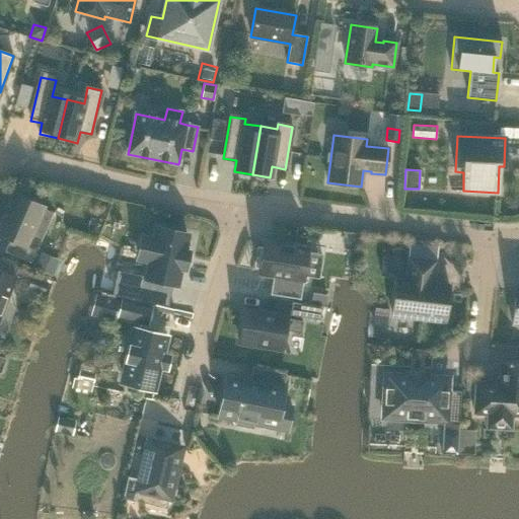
[(45,207),(14,194),(0,225),(0,235),(10,240),(5,251),(30,263),(41,241),(31,237),(45,207)]
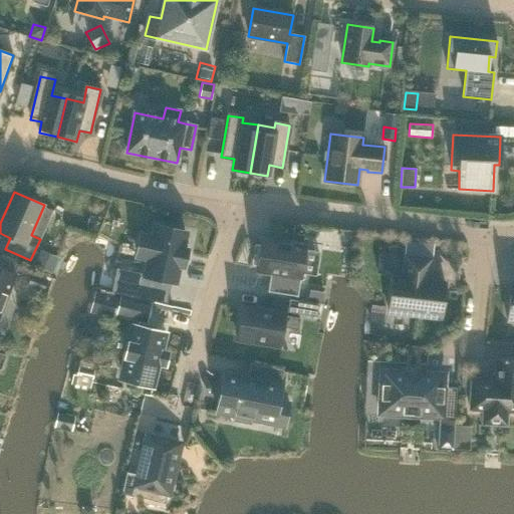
[(142,236),(138,256),(149,258),(146,276),(175,282),(178,267),(184,268),(188,250),(182,249),(185,233),(156,227),(154,239),(142,236)]
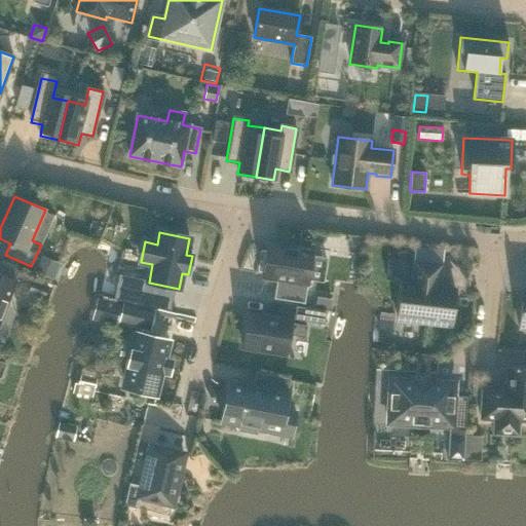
[(268,246),(263,278),(276,280),(273,299),(304,303),(308,279),(323,282),(326,259),(311,257),(312,253),(268,246)]
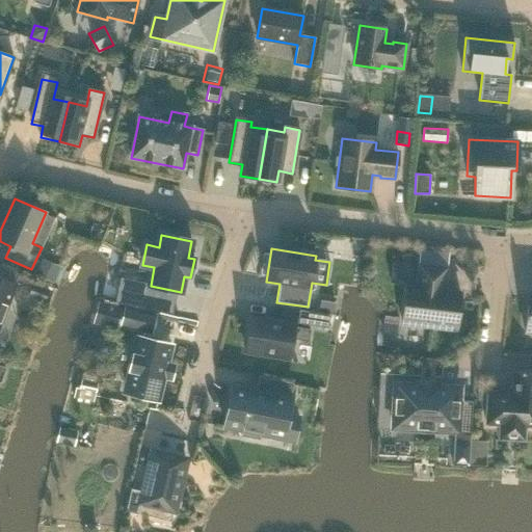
[(42,259),(34,275),(54,283),(60,266),(42,259)]
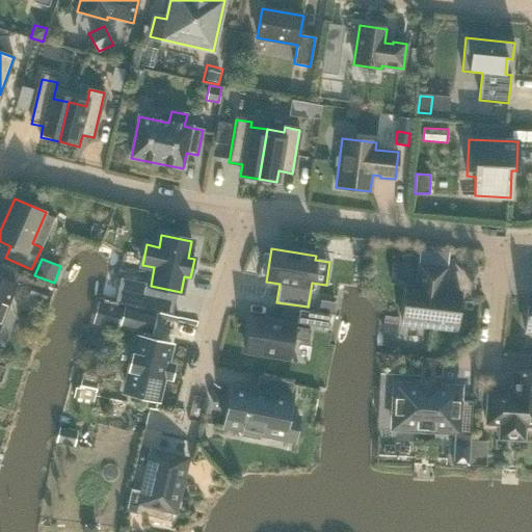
[(414,281),(415,266),(399,264),(397,276),(397,280),(414,281)]
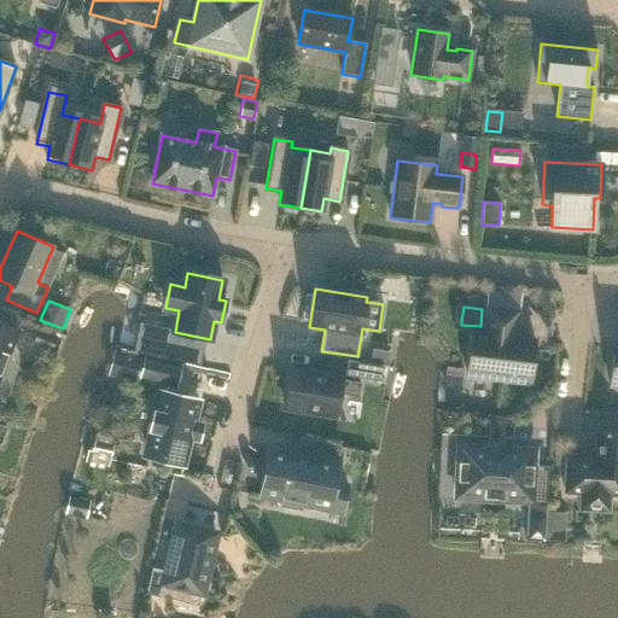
[(518,312),(487,308),(483,334),(472,333),(467,375),(530,383),(535,340),(512,338),(513,328),(516,328),(518,312)]
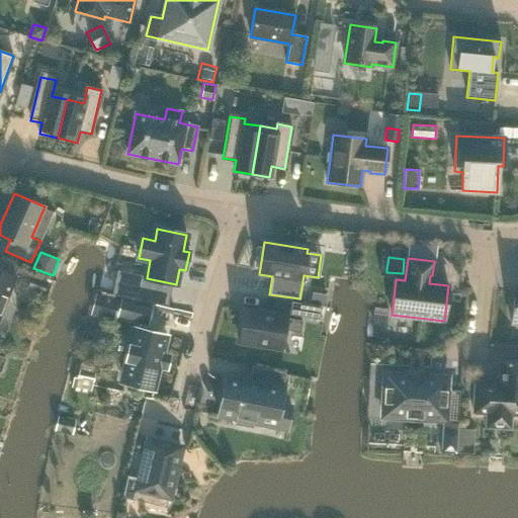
[(0,318),(16,277),(0,270),(0,318)]
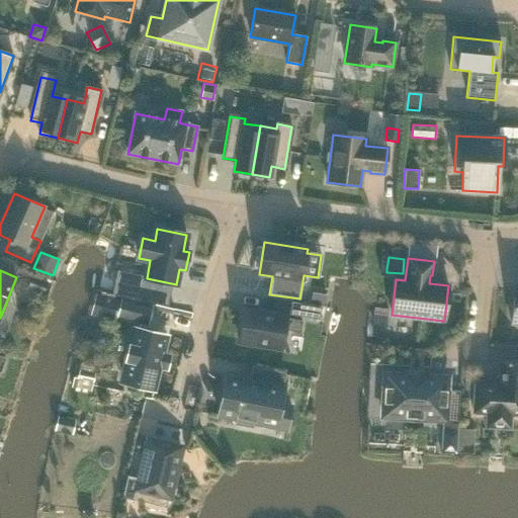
[(47,282),(32,277),(28,288),(42,293),(47,282)]
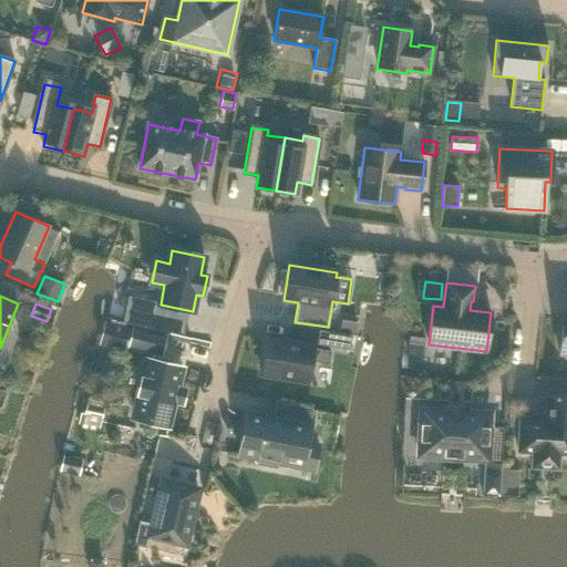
[(341,320),(339,333),(354,336),(357,322),(341,320)]
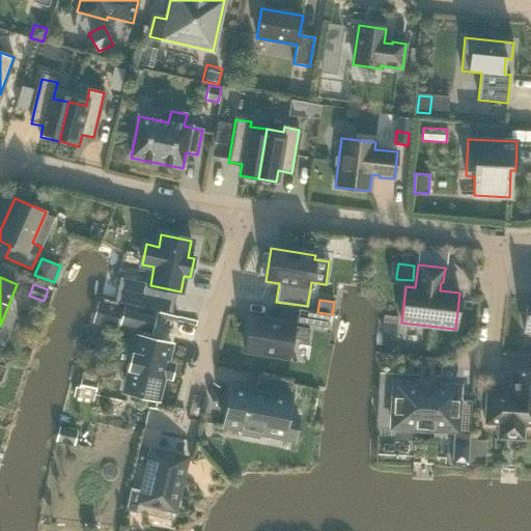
[(96,303),(91,324),(117,330),(121,308),(96,303)]
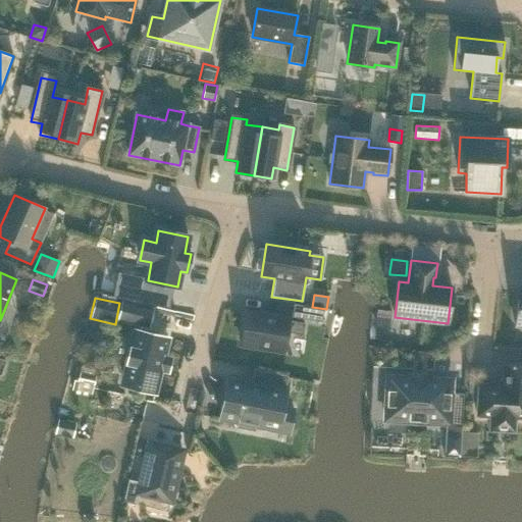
[(152,310),(123,303),(119,319),(148,326),(152,310)]
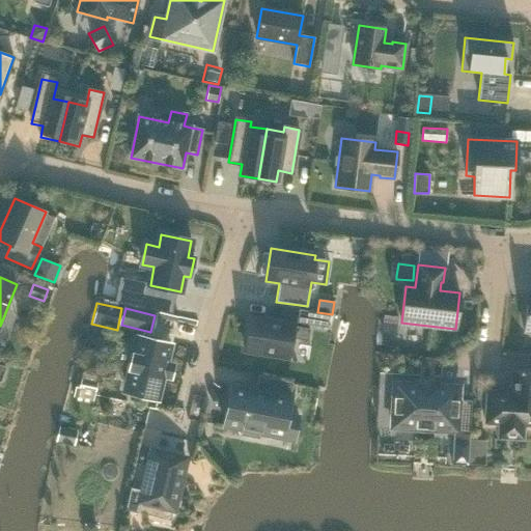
[(329,315),(298,310),(296,322),(327,327),(329,315)]
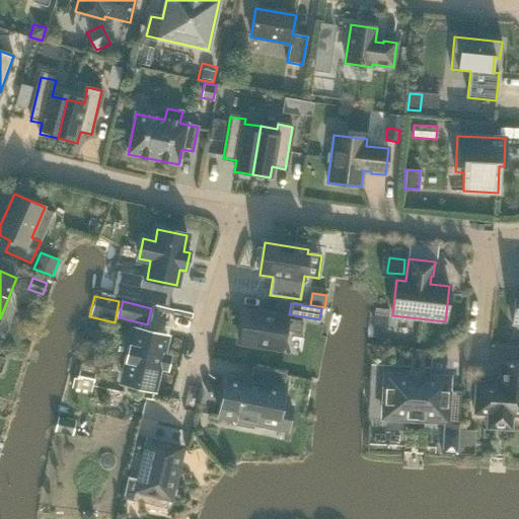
[(244,311),(239,343),(282,349),(285,330),(301,334),(303,321),(287,319),(287,318),(244,311)]
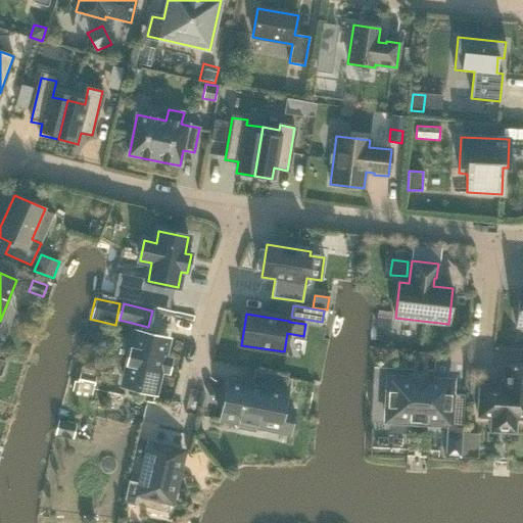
[(156,389),(168,339),(135,332),(123,381),(156,389)]
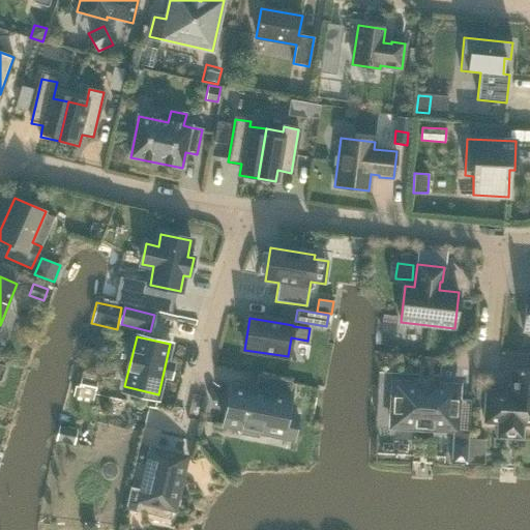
[(529,370),(512,369),(510,395),(486,394),(483,422),(503,423),(502,432),(517,432),(518,424),(529,424),(529,370)]
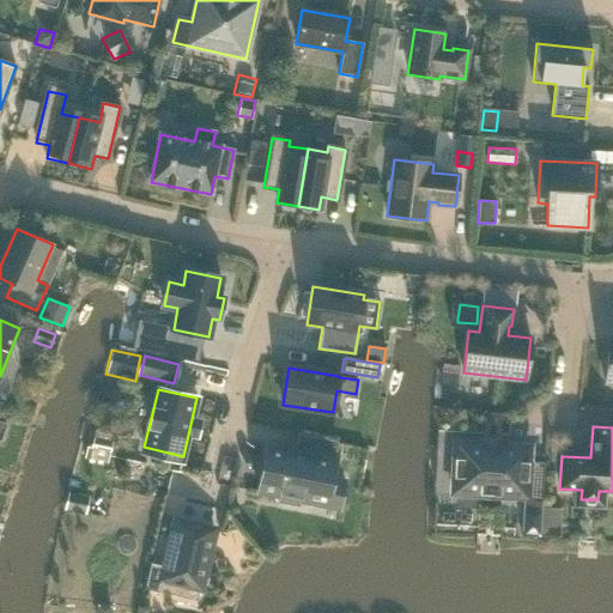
[(298,447),(268,441),(259,486),(280,491),(279,497),(299,501),(301,495),(339,503),(345,477),(333,474),(337,455),(335,455),(339,437),(302,430),(298,447)]
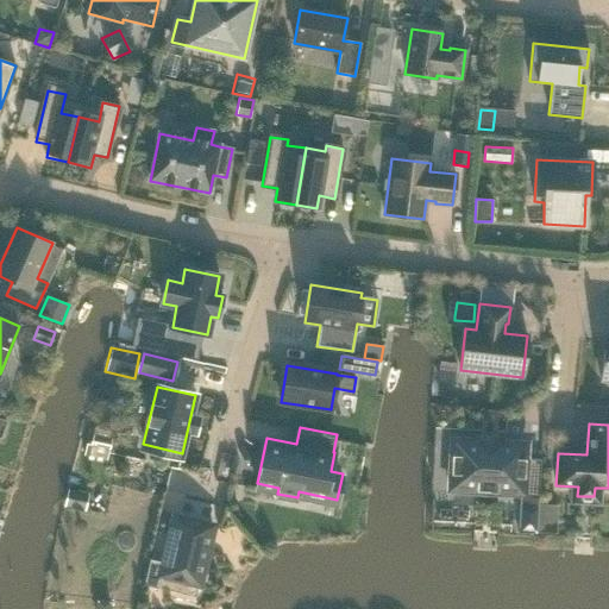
[(93,434),(89,447),(108,452),(111,438),(93,434)]
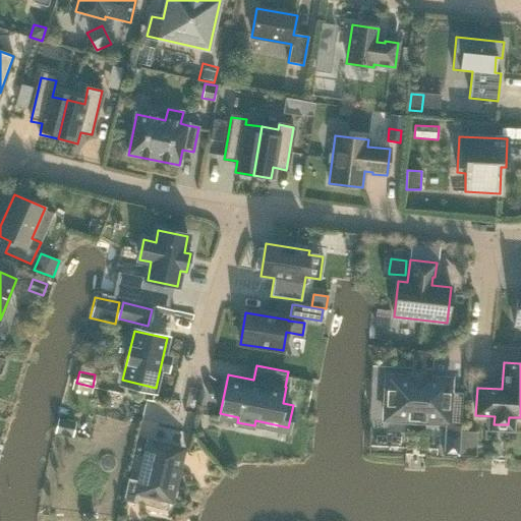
[(448,393),(449,381),(388,378),(386,421),(460,425),(462,394),(448,393)]
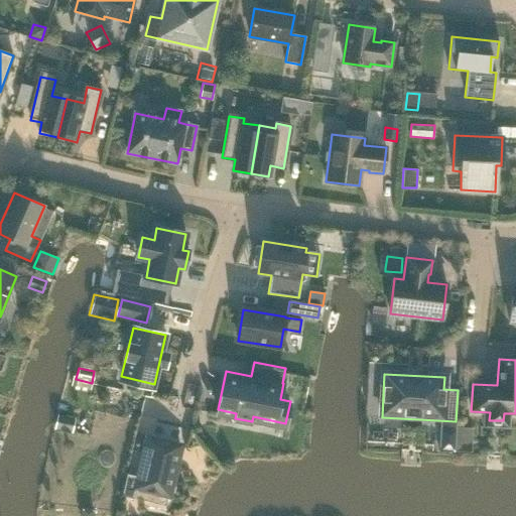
[(56,415),(53,428),(72,432),(75,419),(56,415)]
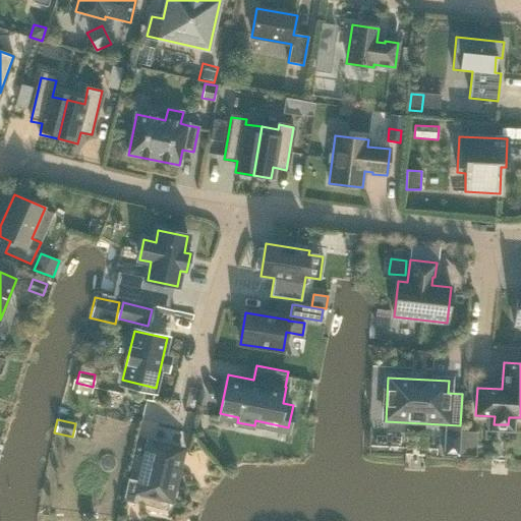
[(123,502),(135,505),(138,493),(170,500),(181,451),(150,444),(140,482),(128,479),(123,502)]
